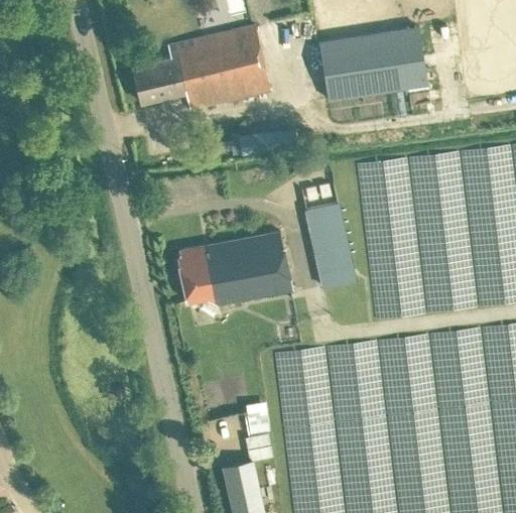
[(131,67),(140,104),(185,94),(189,111),(269,93),(255,27),(167,46),(169,58),(131,67)]
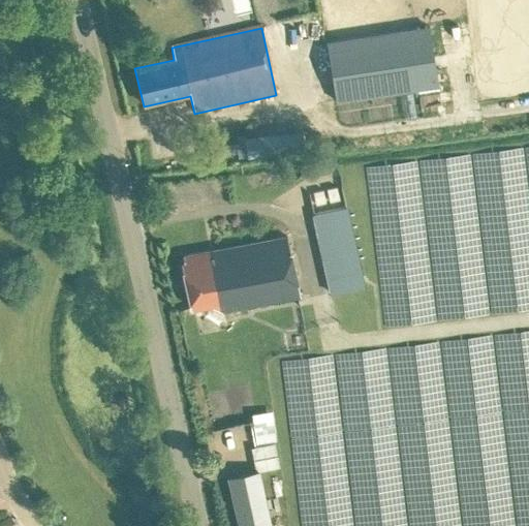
[(325,44),(335,102),(437,87),(429,28),(325,44)]
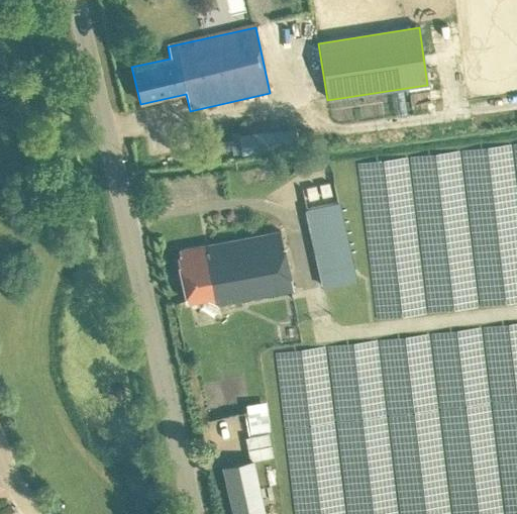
[(354,282),(337,204),(305,211),(322,289),(354,282)]
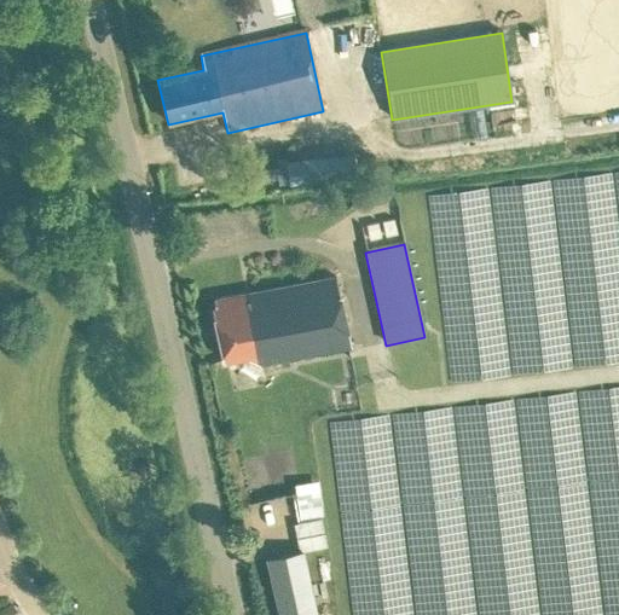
[(210,309),(223,363),(248,357),(260,364),(351,343),(334,272),(213,301),(214,308),(210,309)]
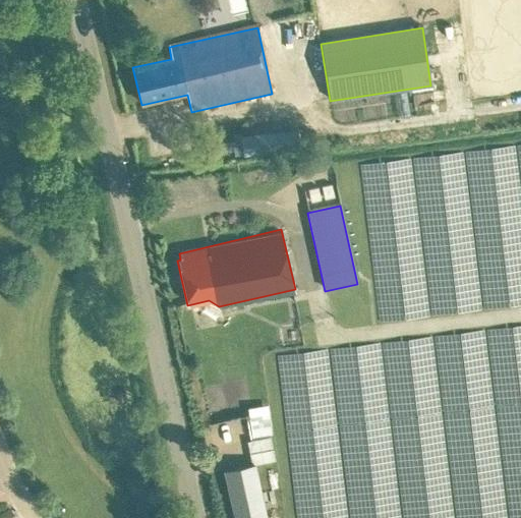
[(246,365),(227,368),(229,384),(214,386),(220,435),(253,430),(246,365)]
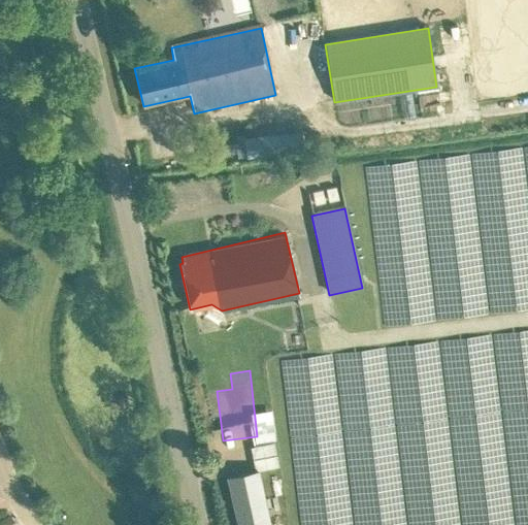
[(255,472),(259,471),(278,467),(273,443),(250,448),(255,472)]
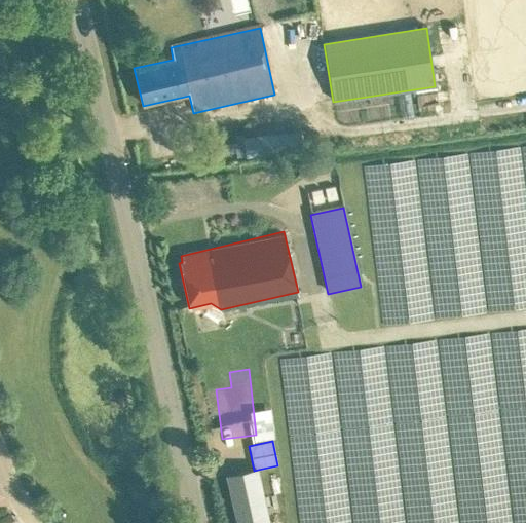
[(226,477),(235,522),(268,522),(258,470),(226,477)]
